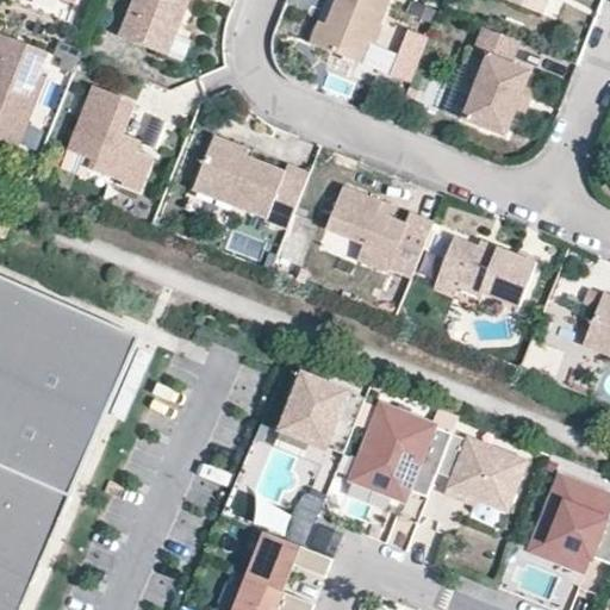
[(132,0),(119,31),(166,51),(187,0),(132,0)]
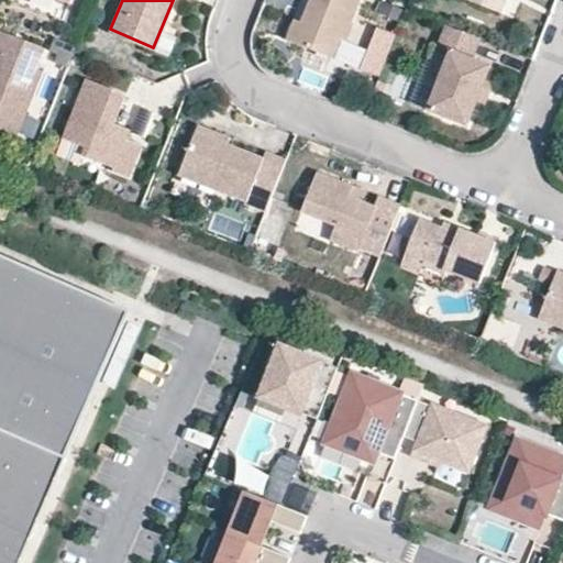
[(288,41),(331,59),(340,40),(349,43),(355,25),(351,22),(359,0),(315,0),(306,24),(297,21),(288,41)]
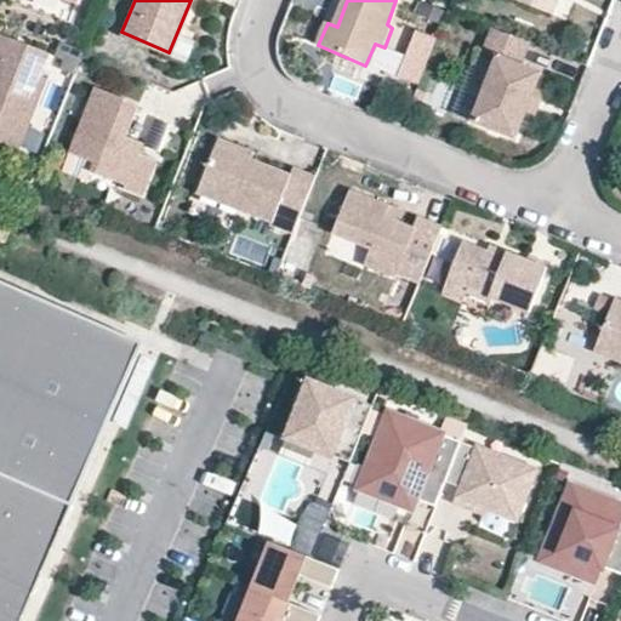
[(469,121),(514,142),(539,73),(519,64),(529,41),(493,27),(483,50),(494,58),(469,121)]
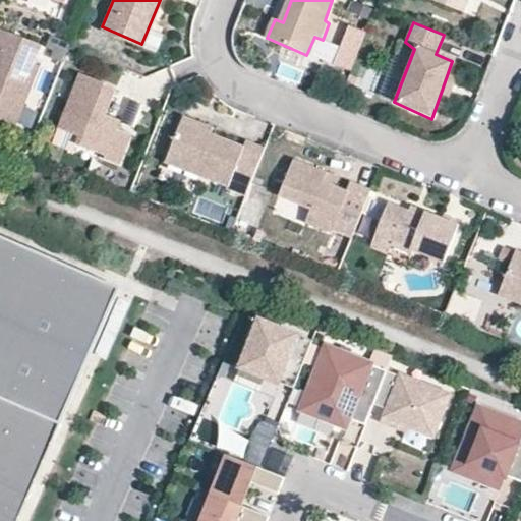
[(0,117),(23,129),(47,44),(0,27),(0,117)]
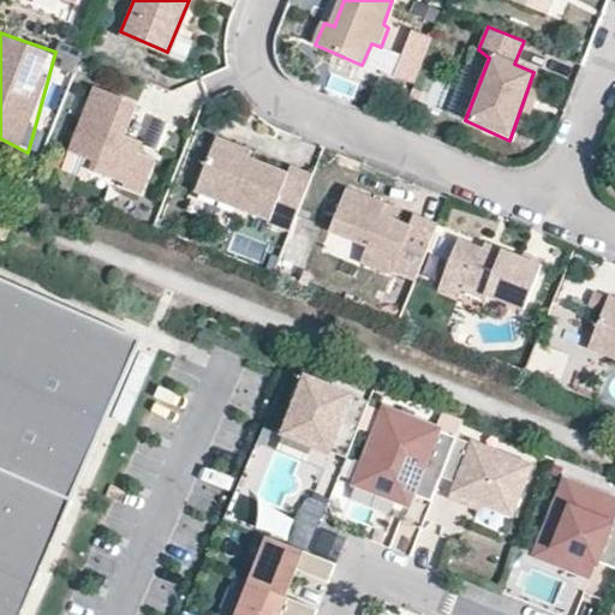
[(133,105),(97,88),(72,147),(91,156),(95,172),(119,180),(118,191),(136,198),(148,160),(118,144),(133,105)]
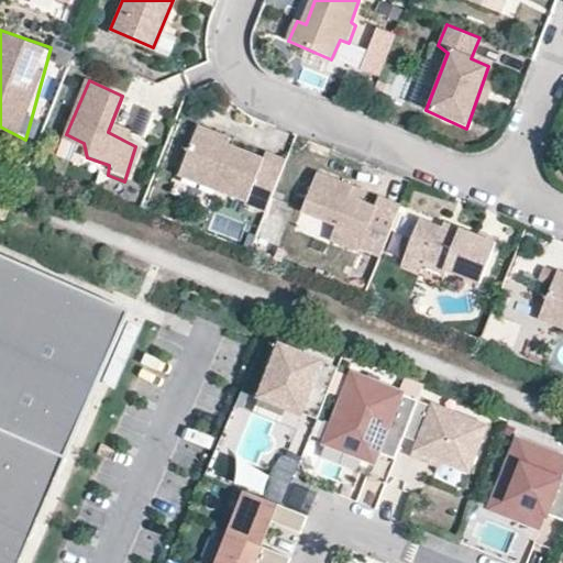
[(280,167),(191,134),(174,183),(263,214),(280,167)]
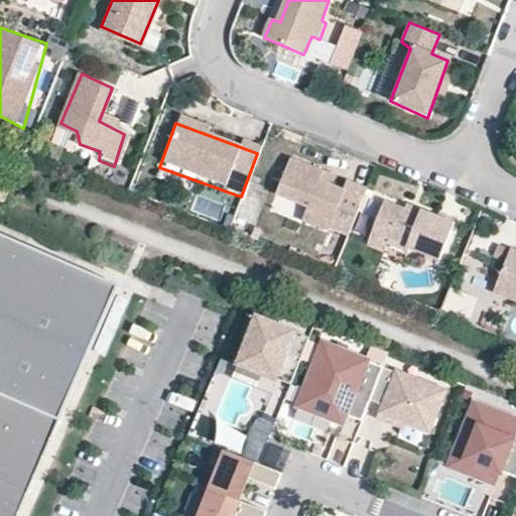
[(292,160),(280,189),(314,205),(303,221),(326,231),(327,227),(348,235),(367,187),(346,179),(343,188),(318,179),(321,169),(292,160)]
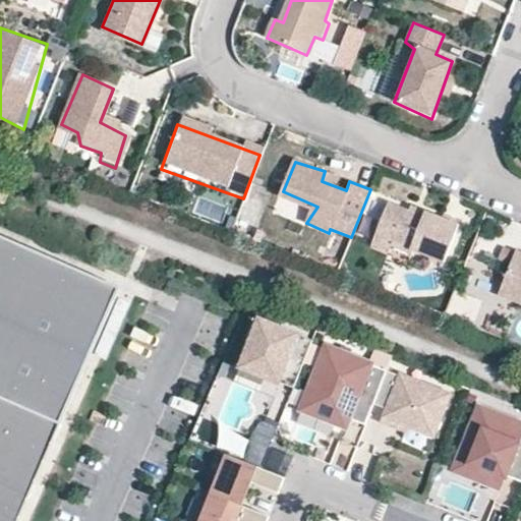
[(388,198),(375,235),(445,264),(458,223),(388,198)]
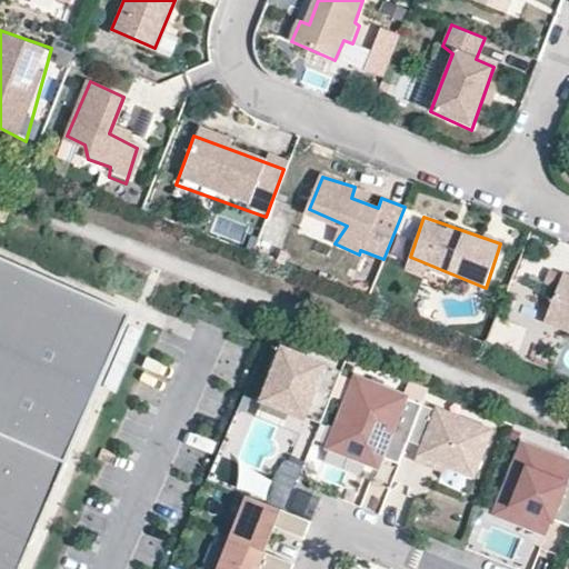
[(15,568),(129,322),(0,262),(0,568),(15,568)]
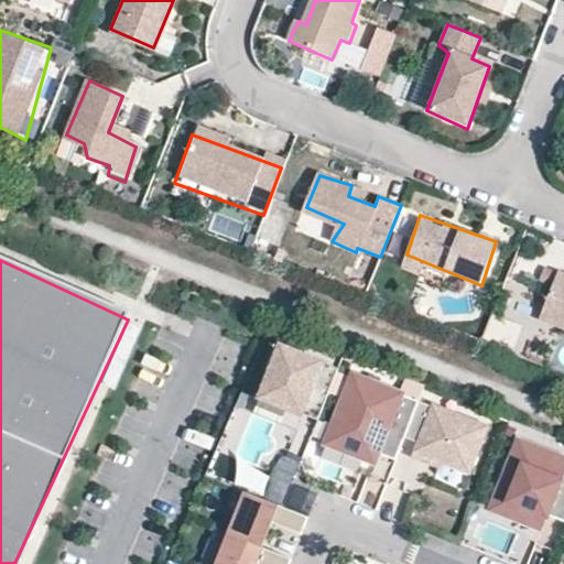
[(563,274),(557,273),(538,318),(563,329),(563,274)]
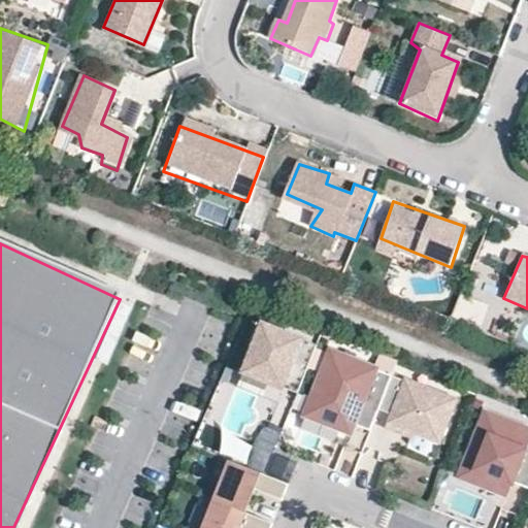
[(455,322),(483,327),(487,302),(459,297),(455,322)]
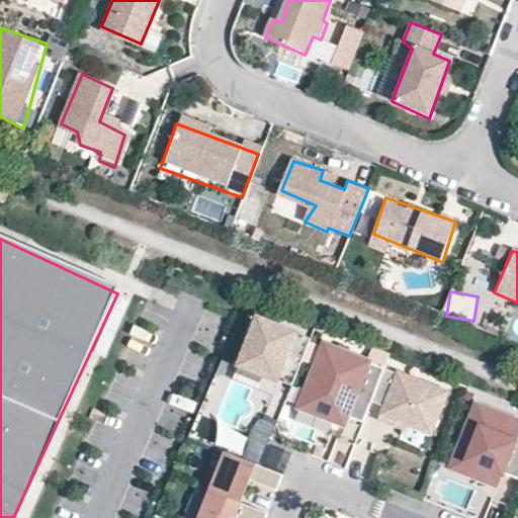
[(259,318),(240,364),(288,384),(309,338),(259,318)]
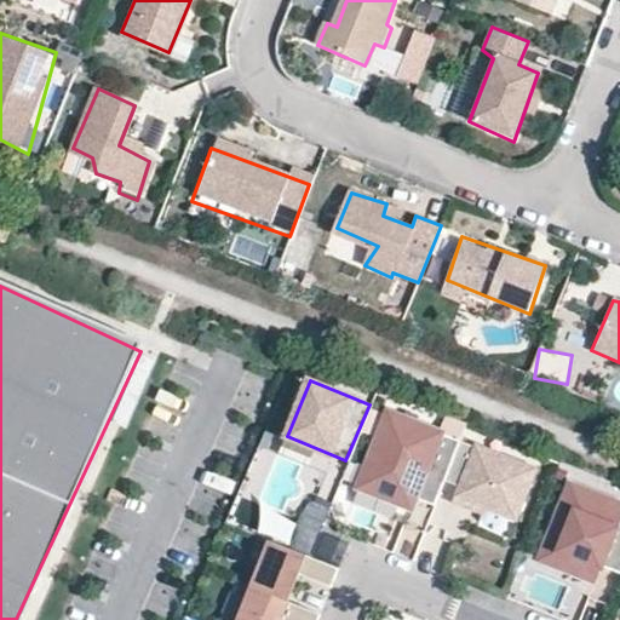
[(409,419),(385,408),(363,460),(388,474),(409,419)]
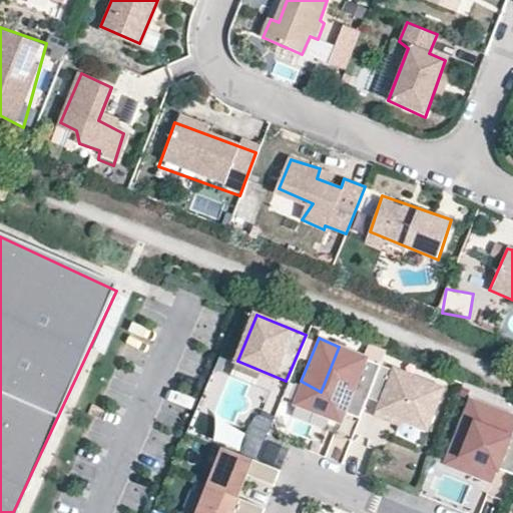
[(382,362),(339,347),(321,392),(315,407),(334,414),(338,406),(359,415),(369,394),(382,362)]
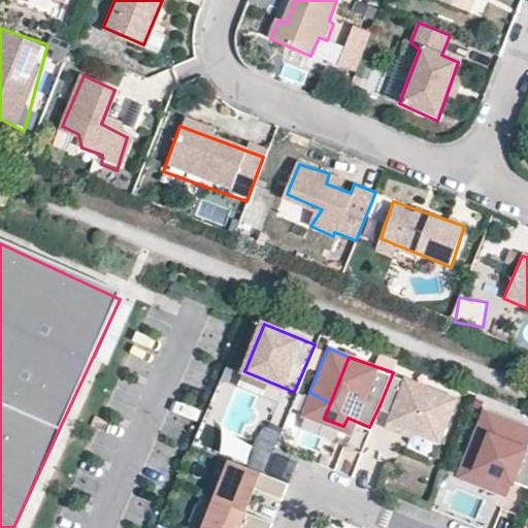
[(393,372),(380,405),(395,411),(393,420),(437,437),(455,399),(393,372)]
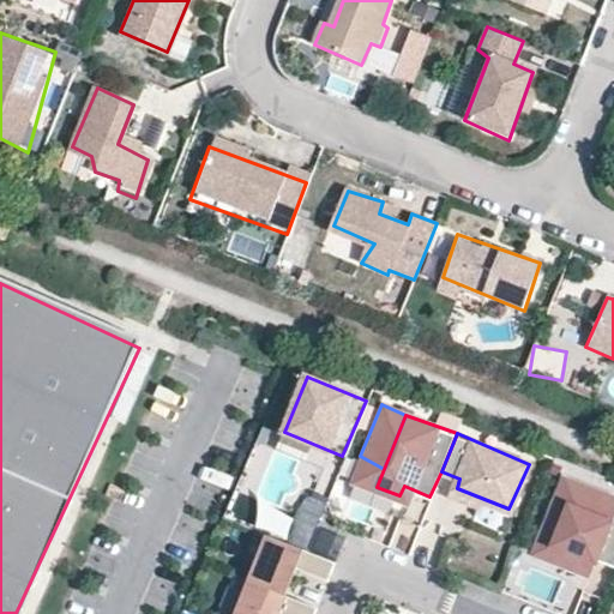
[(613,498),(565,479),(543,529),(560,531),(566,546),(564,560),(581,571),(584,560),(597,563),(602,558),(613,563),(613,498)]
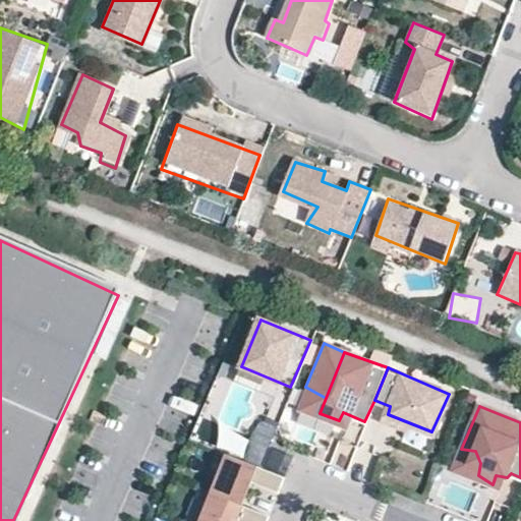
[(271,449),(278,425),(258,420),(247,460),(288,470),(292,455),(271,449)]
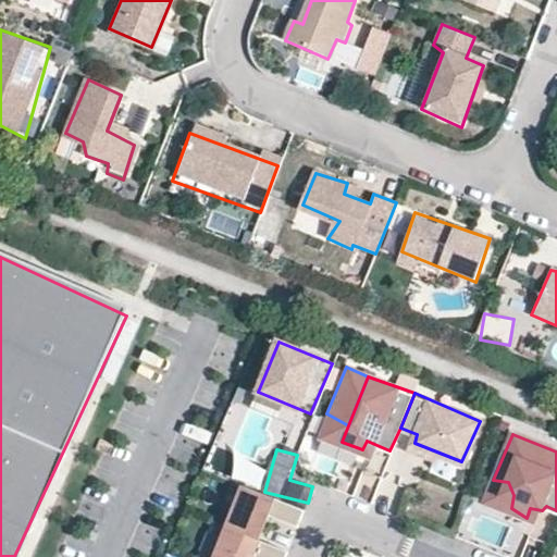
[(240,459),(234,475),(260,486),(267,470),(240,459)]
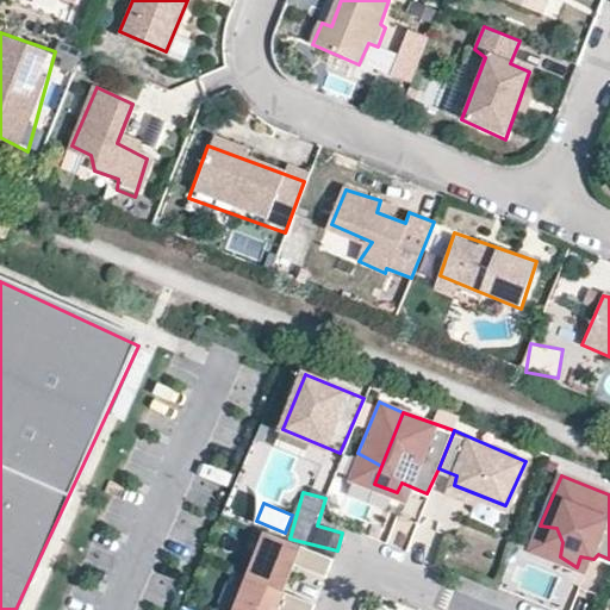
[(268,535),(250,577),(282,589),(293,564),(325,577),(332,559),(268,535)]
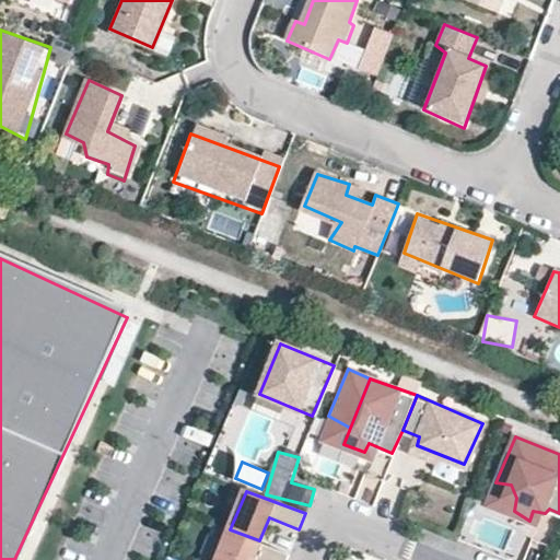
[(230,529),(216,559),(252,559),(253,559),(255,559),(288,559),(290,553),(259,540),(230,529)]
